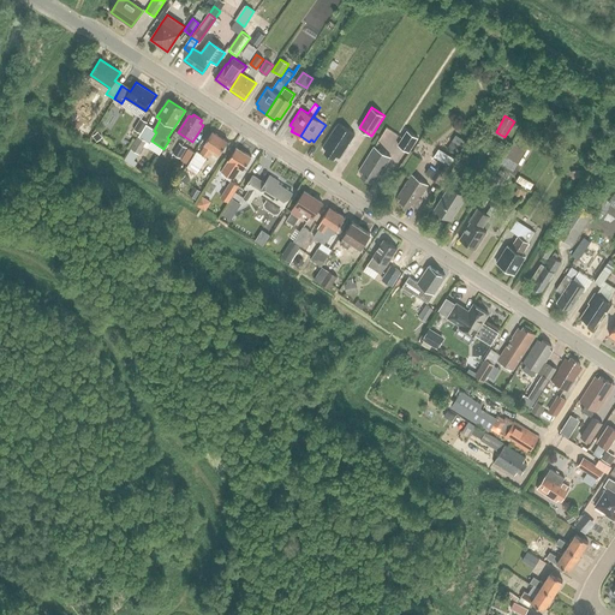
[(141,119),(135,130),(141,133),(147,123),(141,119)]
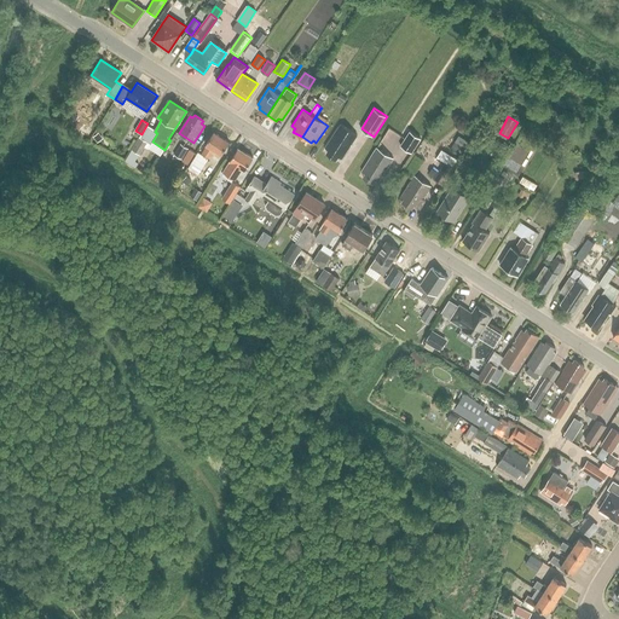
[(351,144),(357,136),(341,125),(325,148),(328,150),(327,154),(336,160),(339,156),(342,158),(347,150),(350,151),(353,145),(351,144)]
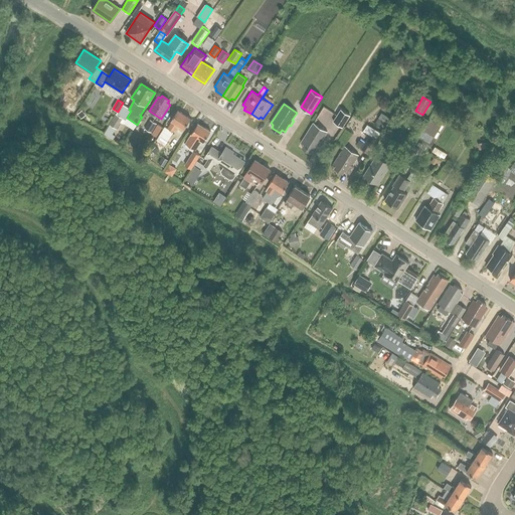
[(334,121),(343,127),(350,115),(341,109),(334,121)]
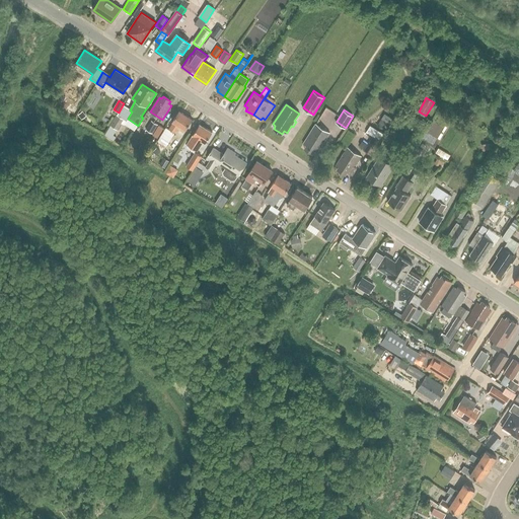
[(83,112),(78,115),(81,120),(86,117),(83,112)]
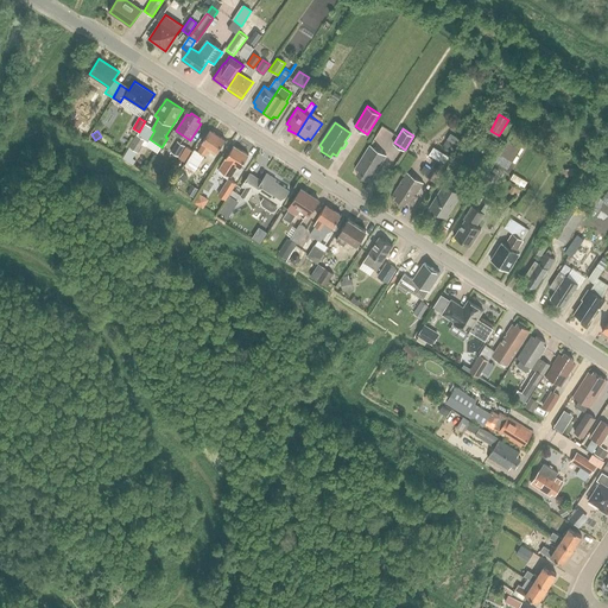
[(203,144),(198,151),(206,156),(210,147),(217,152),(226,140),(210,131),(202,143),(203,144)]
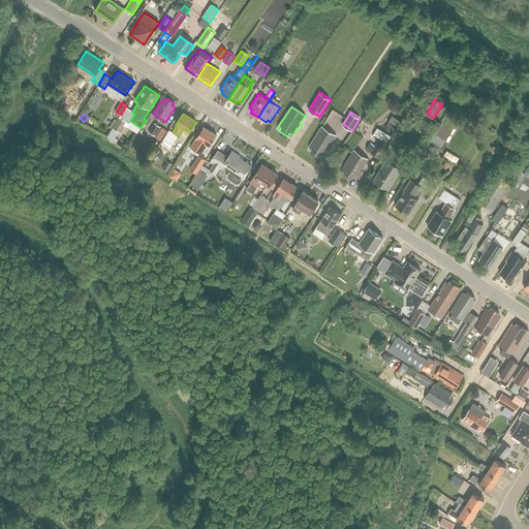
[(392,116),(387,125),(396,129),(400,120),(392,116)]
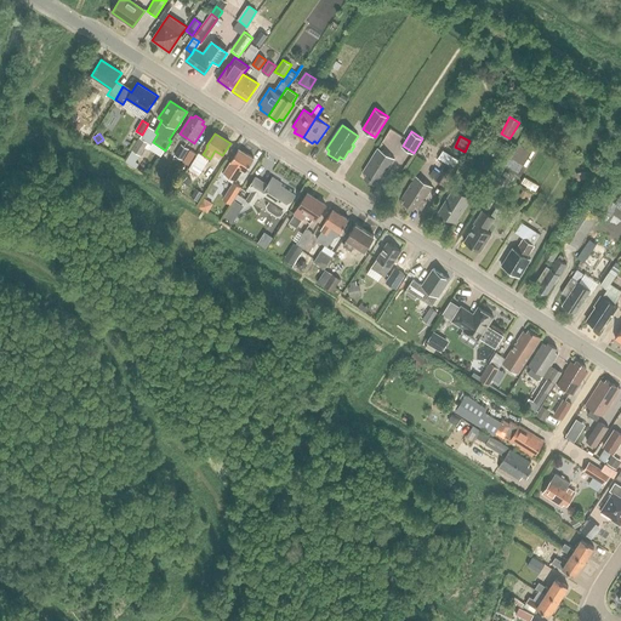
[(148,142),(142,138),(134,151),(141,155),(148,142)]
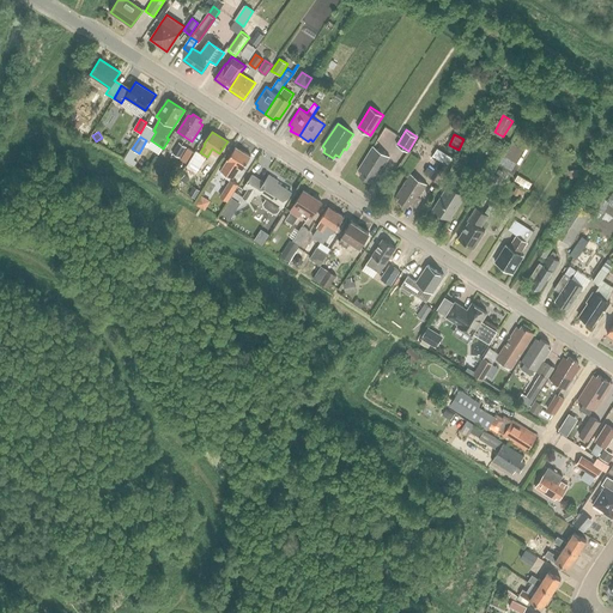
[(181,157),(187,147),(178,143),(173,152),(181,157)]
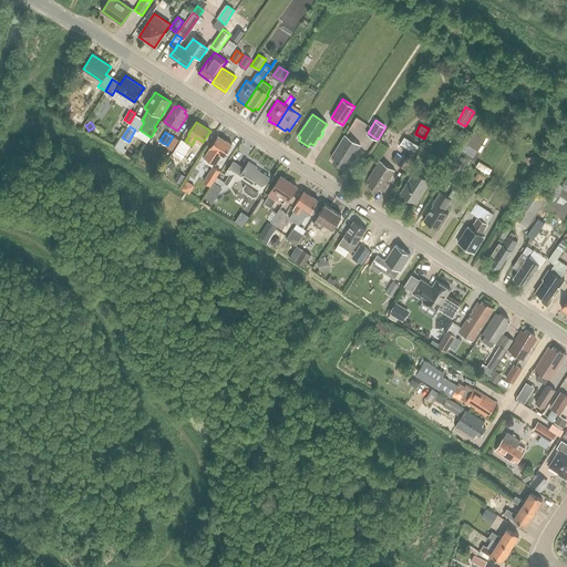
[(347,167),(360,145),(346,135),(331,157),(334,160),(332,163),(341,168),(343,165),(347,167)]
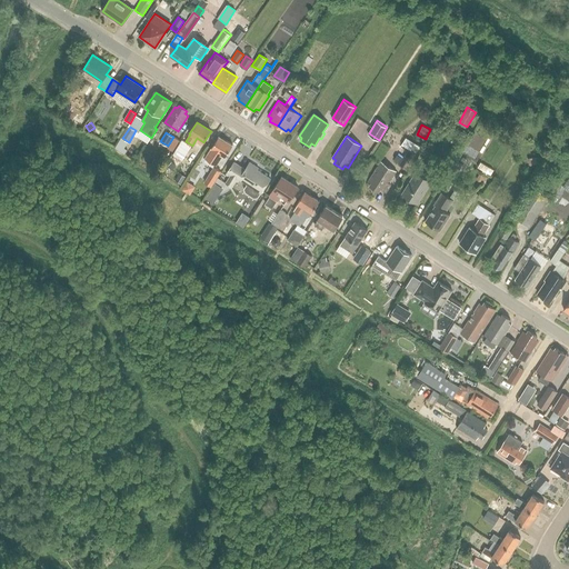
[(172,151),(179,140),(173,137),(168,146),(167,148),(172,151)]
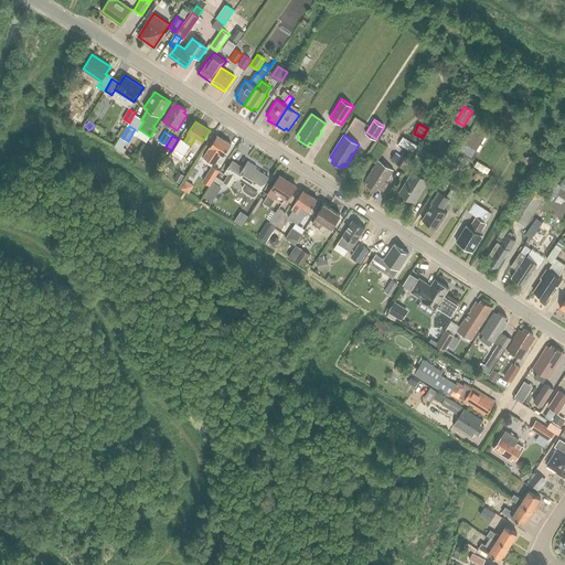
[(223,156),(231,145),(217,136),(203,157),(214,163),(220,155),(223,156)]
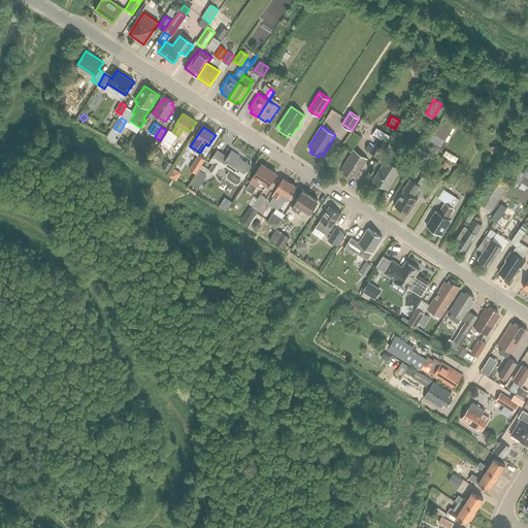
[(390,136),(378,129),(376,128),(372,134),(386,143),(390,136)]
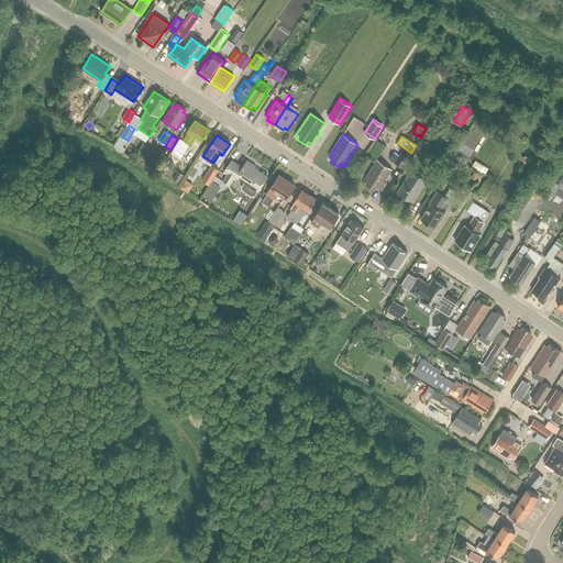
[(172,153),(170,154),(173,154),(177,157),(180,159),(189,145),(180,140),(172,153)]
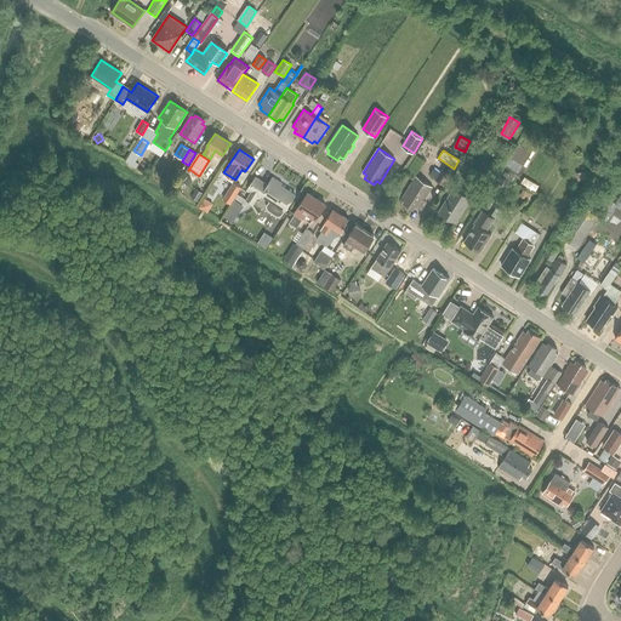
[(444,186),(455,170),(445,164),(436,181),(444,186)]
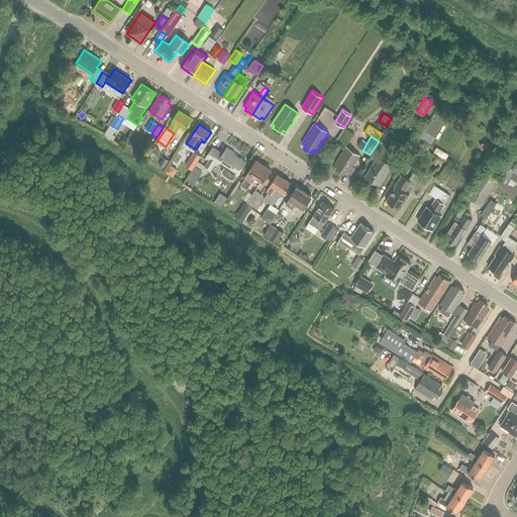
[(362,140),(357,145),(363,148),(366,143),(362,140)]
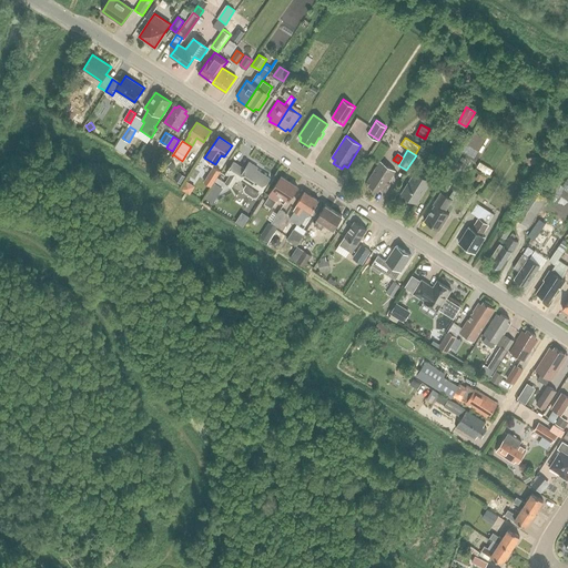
[(388,183),(395,171),(381,161),(367,181),(371,183),(368,185),(378,192),(379,189),(385,192),(391,184),(388,183)]
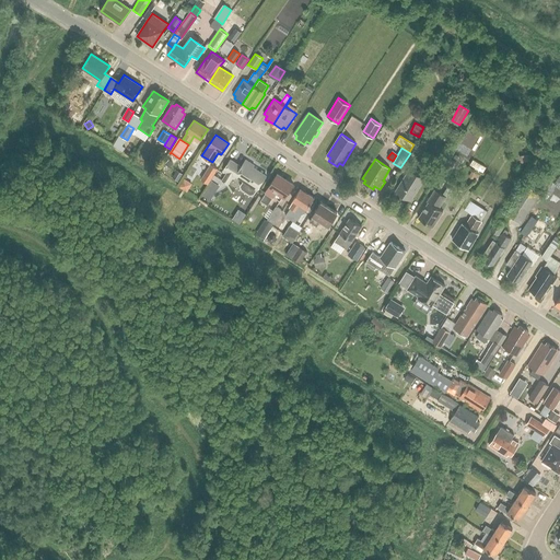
[(450,159),(444,167),(450,171),(455,162),(450,159)]
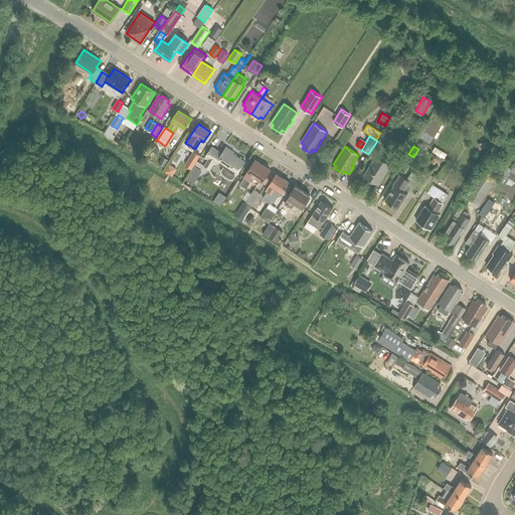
[(435,147),(432,152),(445,159),(447,155),(435,147)]
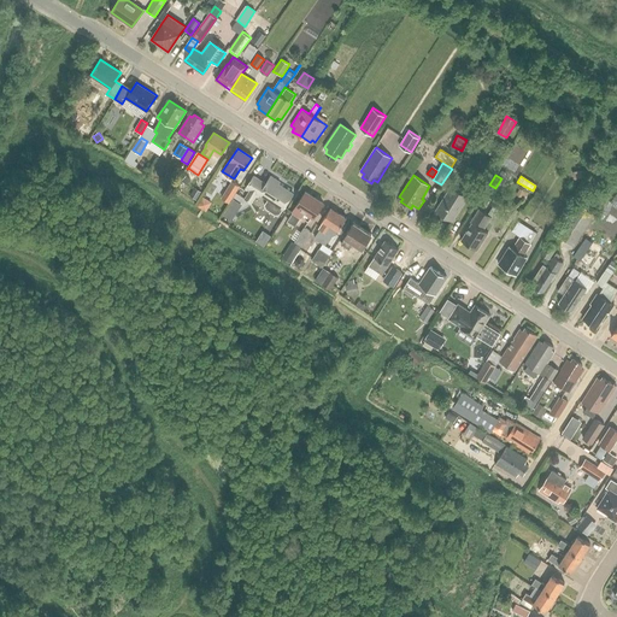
[(283,210),(293,194),(277,184),(278,183),(270,178),(265,184),(253,177),(246,189),(250,192),(245,201),(252,205),(257,197),(258,197),(259,195),(268,200),(264,205),(266,209),(275,213),(280,215),(282,210),(283,210)]
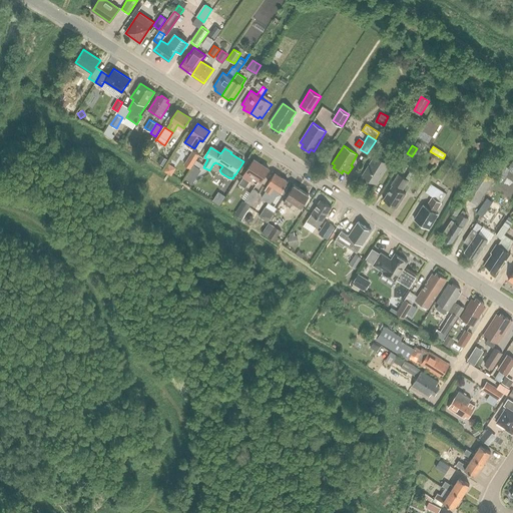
[(192,150),(184,164),(191,168),(199,155),(192,150)]
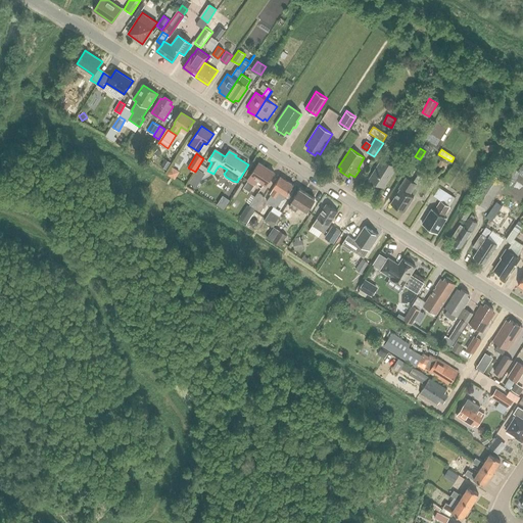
[(383,187),(396,165),(383,157),(370,178),(383,187)]
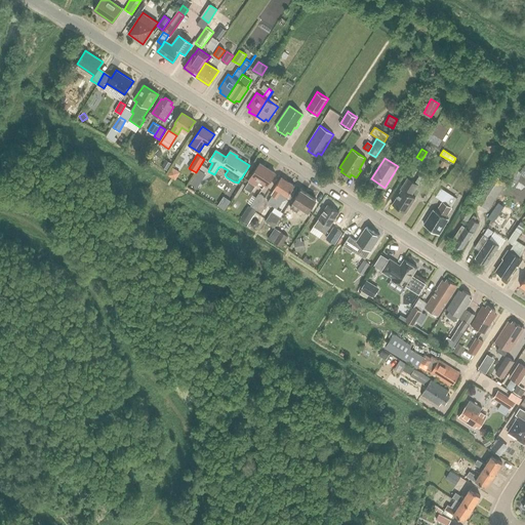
[(166,160),(162,166),(167,170),(171,164),(166,160)]
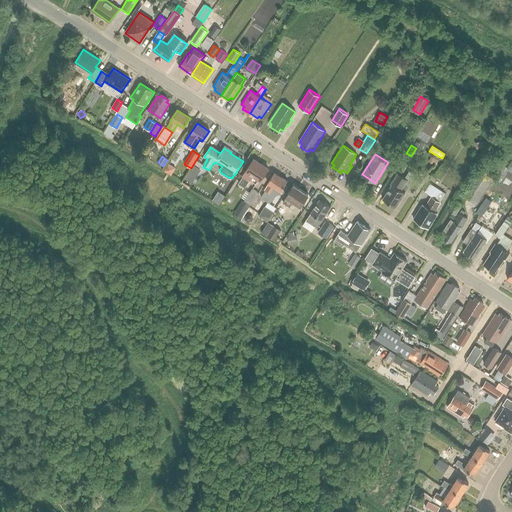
[(260,182),(268,169),(253,159),(238,182),(245,187),(252,176),(260,182)]
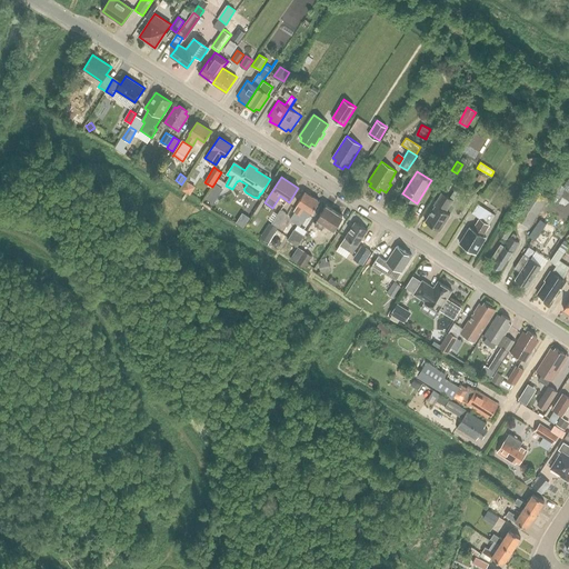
[(188,181),(182,189),(190,193),(196,187),(188,181)]
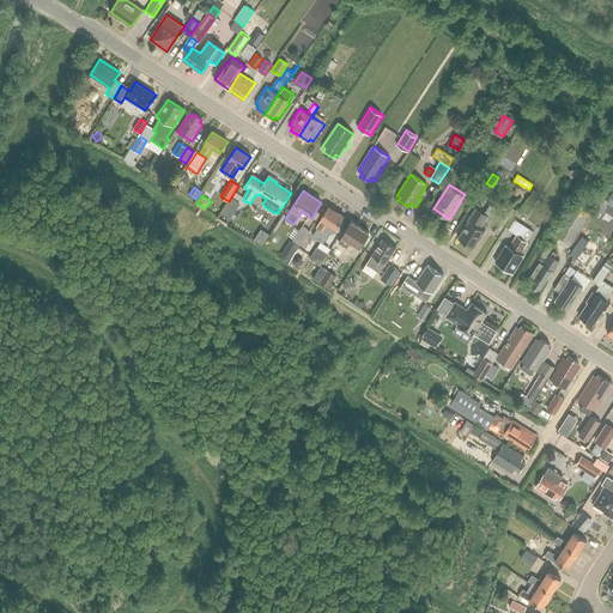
[(337,230),(344,217),(328,207),(321,219),(322,220),(316,229),(325,234),(329,225),(337,230)]
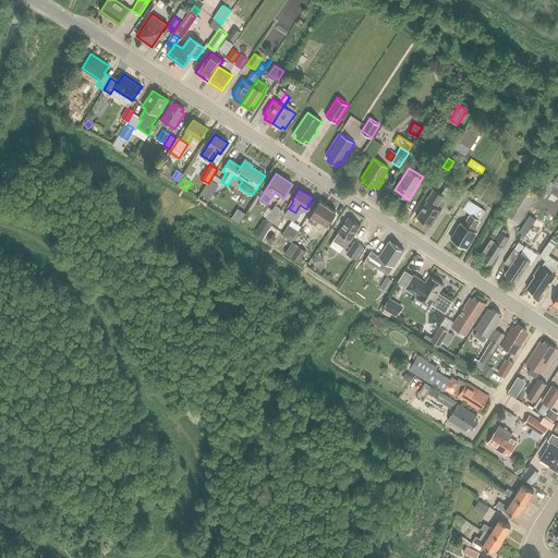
[(437,208),(445,196),(434,189),(425,202),(426,202),(416,218),(432,227),(441,210),(437,208)]
